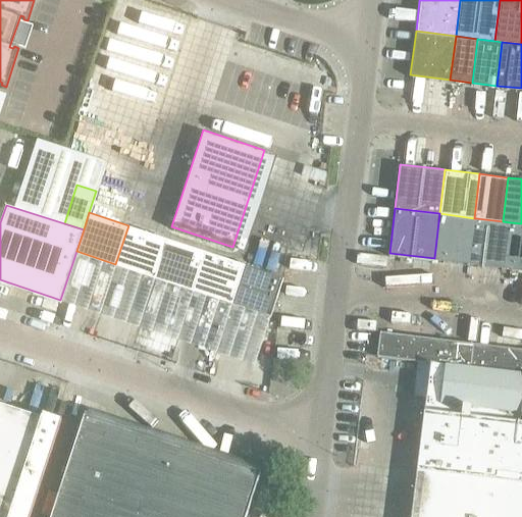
[(434,258),(470,263),(476,218),(474,218),(439,213),(434,258)]
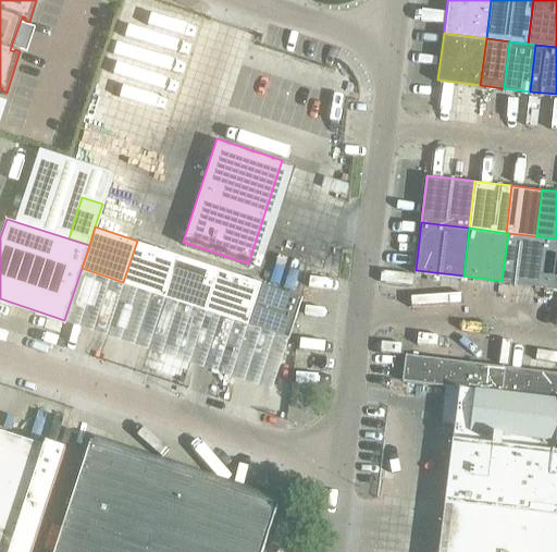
[(544,237),(536,236),(508,233),(502,281),(539,285),(544,237)]
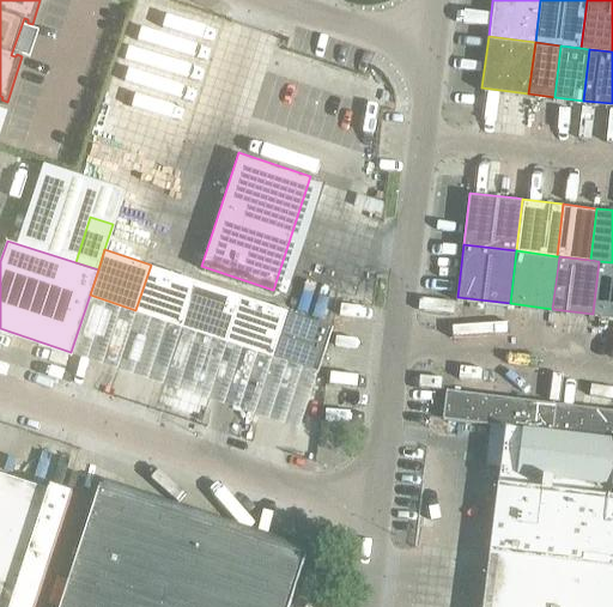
[(593,314),(612,316),(612,262),(599,261),(593,314)]
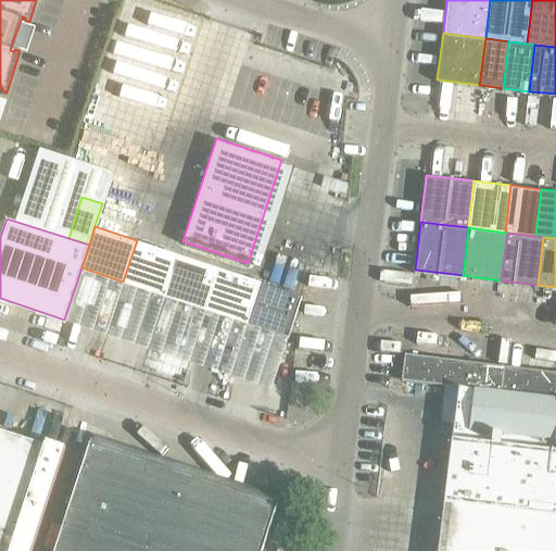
[(123,282),(164,295),(178,253),(137,240),(123,282)]
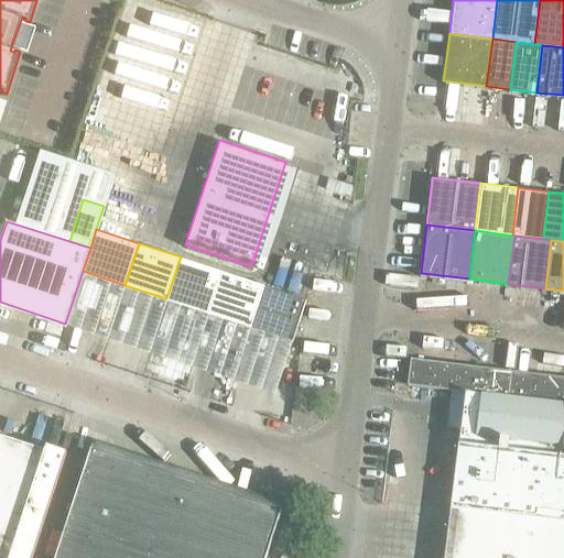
[(166,298),(208,313),(223,271),(181,256),(166,298)]
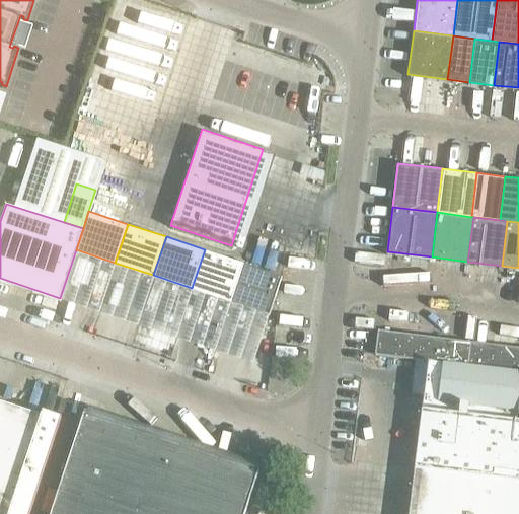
[(192,288),(230,300),(243,262),(205,249),(192,288)]
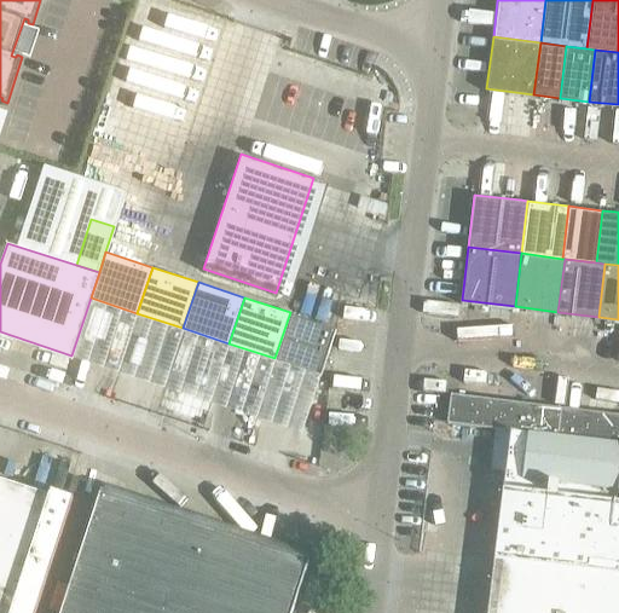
[(290,312),(275,358),(320,374),(335,328),(290,312)]
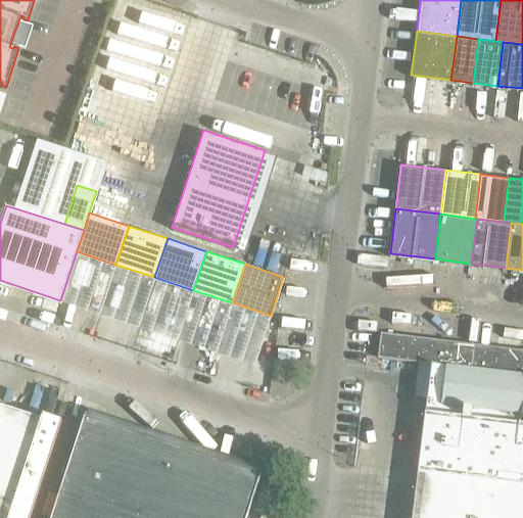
[(407,334),(382,331),(379,356),(403,359),(407,334)]
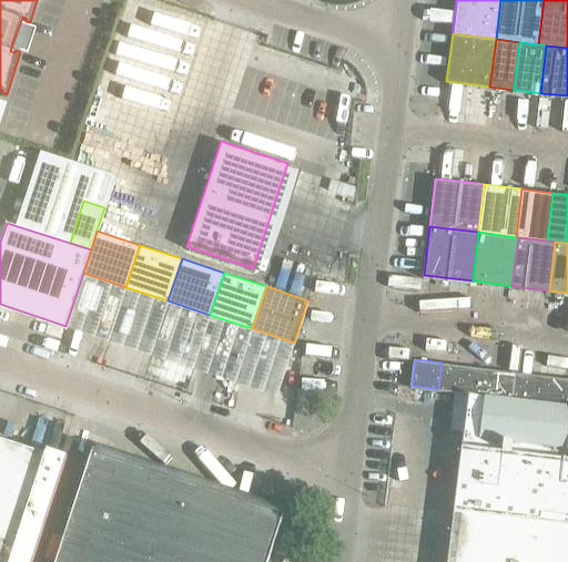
[(460,365),(442,363),(438,389),(454,390),(455,390),(456,379),(460,380),(462,368),(459,367),(460,365)]
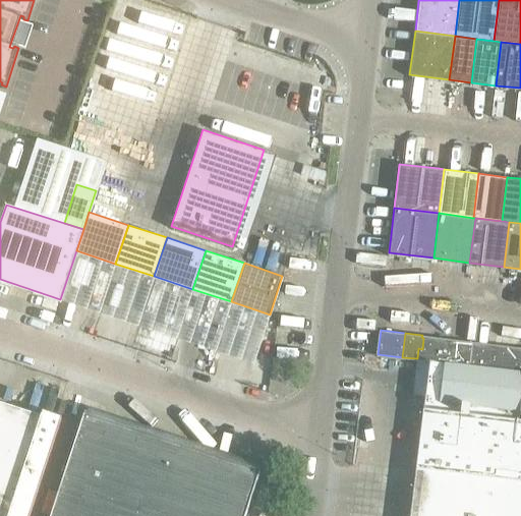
[(422,349),(418,348),(417,358),(438,361),(440,337),(422,335),(421,337),(423,338),(422,349)]
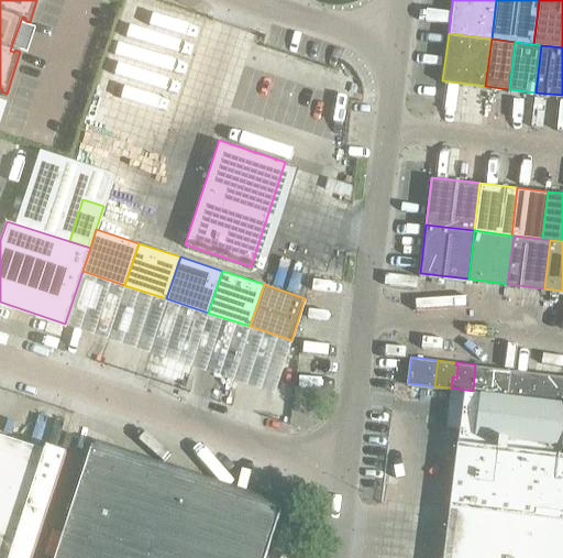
[(495,367),(475,364),(473,391),(489,393),(492,381),(496,382),(497,370),(495,370),(495,367)]
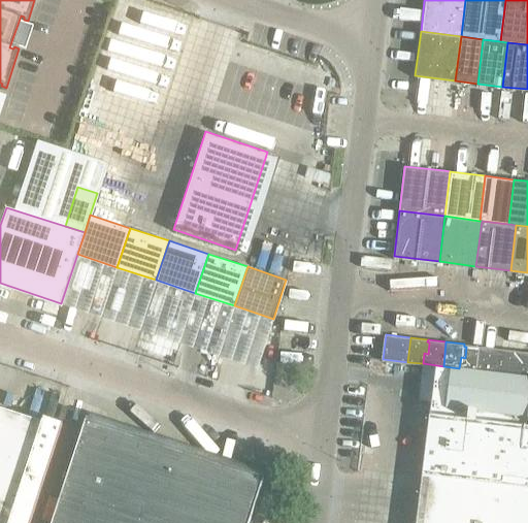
[(461,357),(459,368),(480,370),(483,346),(464,344),(464,347),(466,347),(465,358),(461,357)]
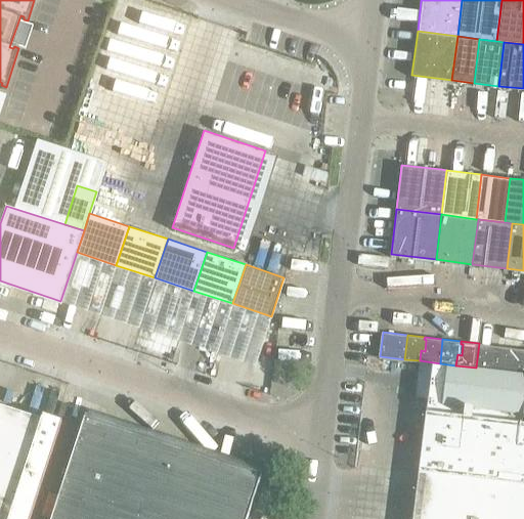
[(497,346),(479,343),(476,368),(492,370),(493,359),(498,359),(499,348),(497,348),(497,346)]
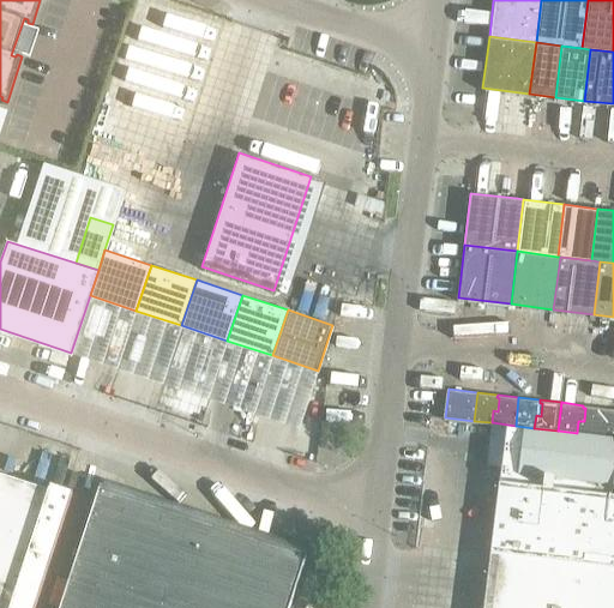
[(584,421),(578,421),(577,433),(608,437),(612,408),(583,405),(583,408),(585,408),(584,421)]
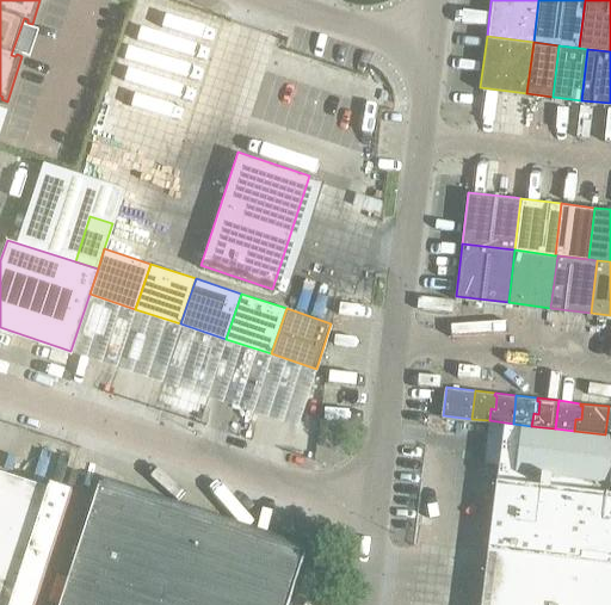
[(531,426),(513,424),(489,420),(488,420),(486,444),(500,445),(480,604),(610,604),(610,434),(605,434),(574,431),(555,428),(531,426)]
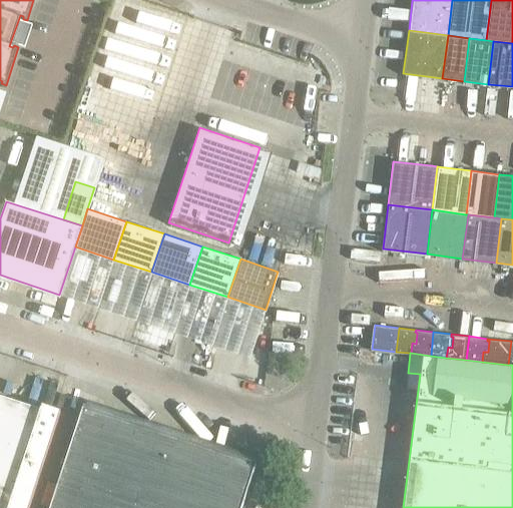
[(0,507),(28,507),(60,411),(41,405),(40,408),(0,395),(0,507)]
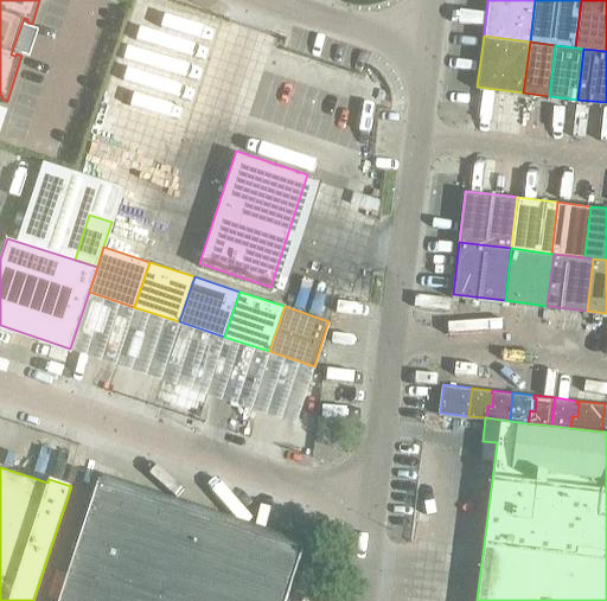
[(58,600),(285,600),(304,547),(98,479),(58,600)]
